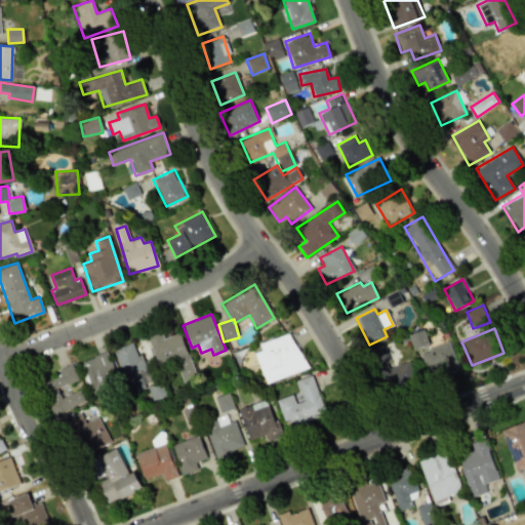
[(409,334),(413,349),(429,345),(425,330),(409,334)]
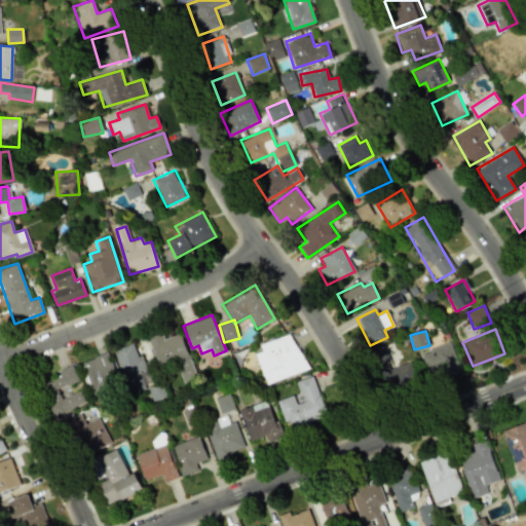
[(266,384),(305,370),(292,332),(259,344),(262,350),(254,353),(266,384)]
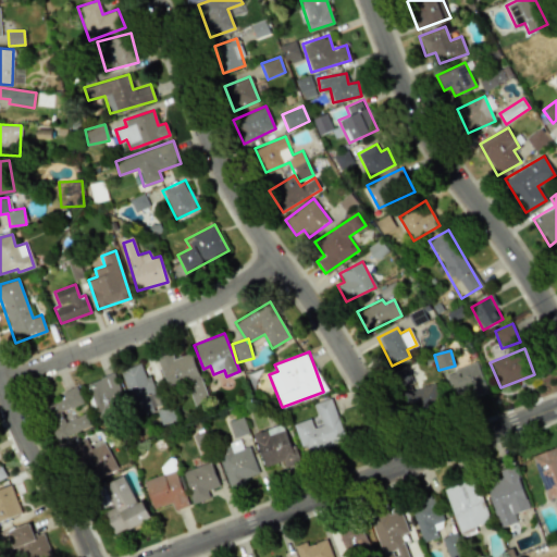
[(192,353),(173,358),(171,353),(157,357),(166,392),(187,385),(194,405),(207,400),(192,353)]
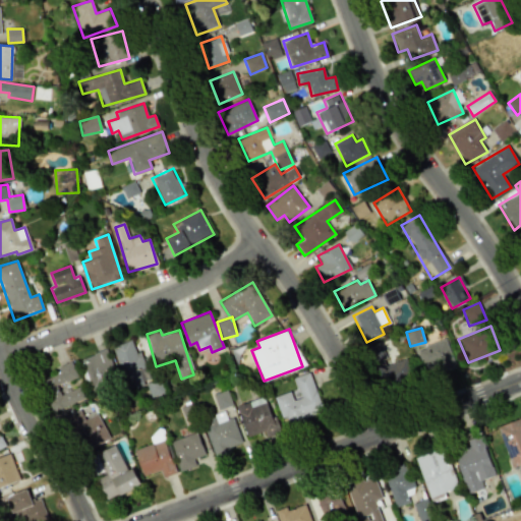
[(112,346),(127,389),(149,381),(133,339),(112,346)]
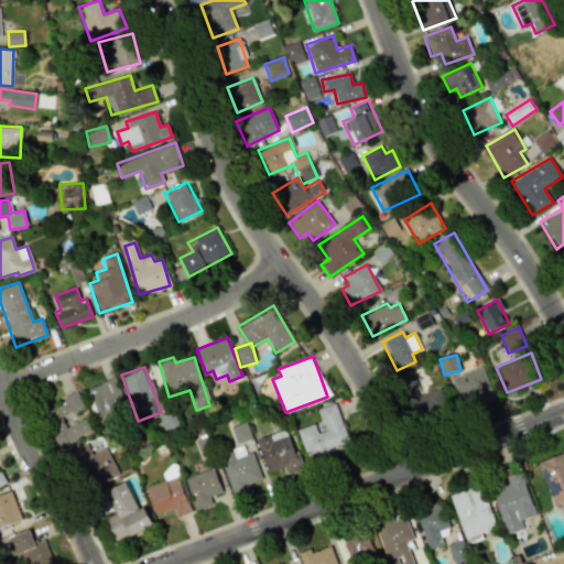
[(459,405),(491,398),(484,368),(452,376),(459,405)]
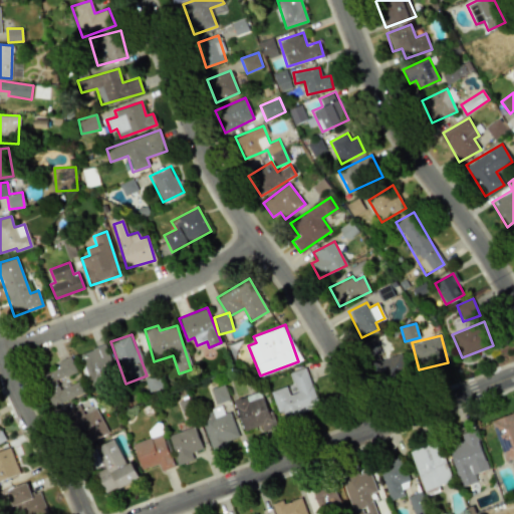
[(105,372),(113,369),(104,344),(79,353),(90,386),(108,379),(105,372)]
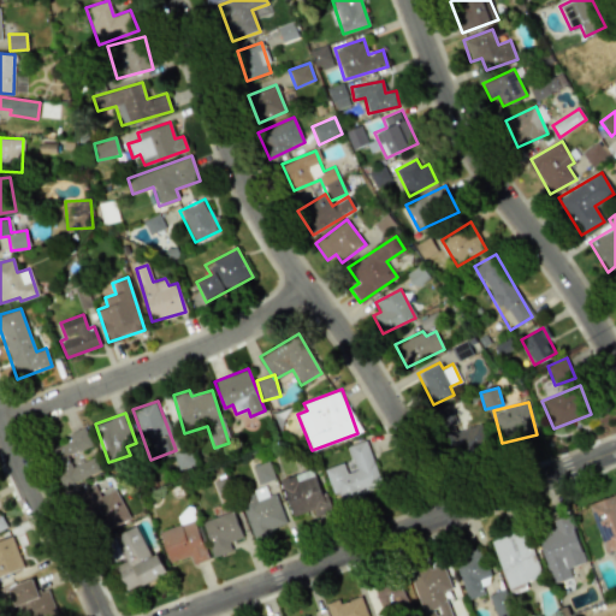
[(456,458),(489,446),(480,424),(456,432),(450,420),(443,422),(445,430),(456,458)]
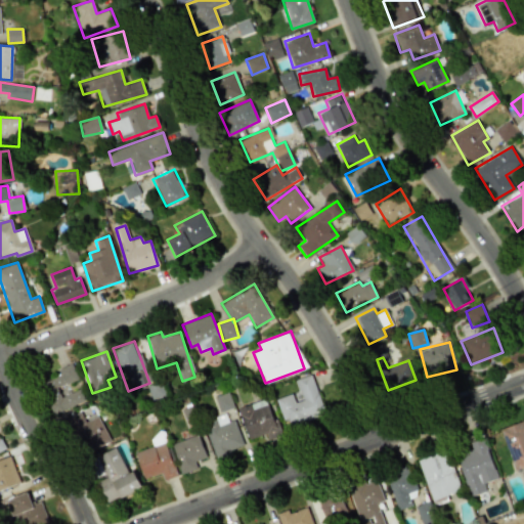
[(85,401),(80,389),(60,397),(56,388),(78,379),(72,362),(56,368),(59,375),(41,382),(53,413),(85,401)]
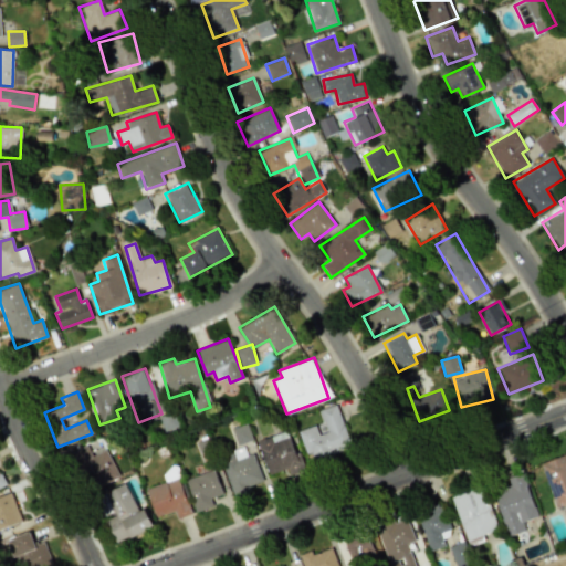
[(315,425),(299,430),(308,461),(350,447),(336,404),(318,410),(326,432),(318,435),(315,425)]
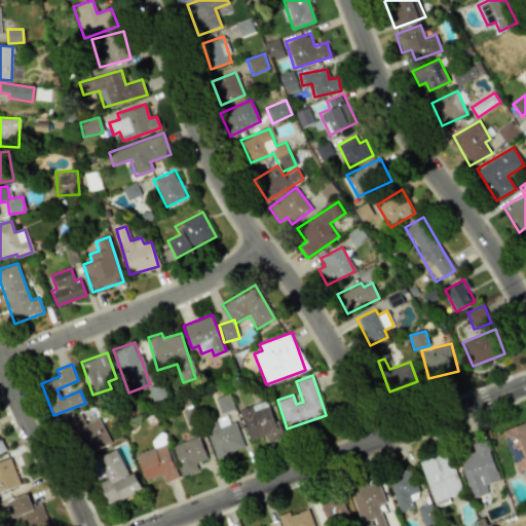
[(282,437),(267,399),(237,410),(250,441),(265,436),(268,442),(282,437)]
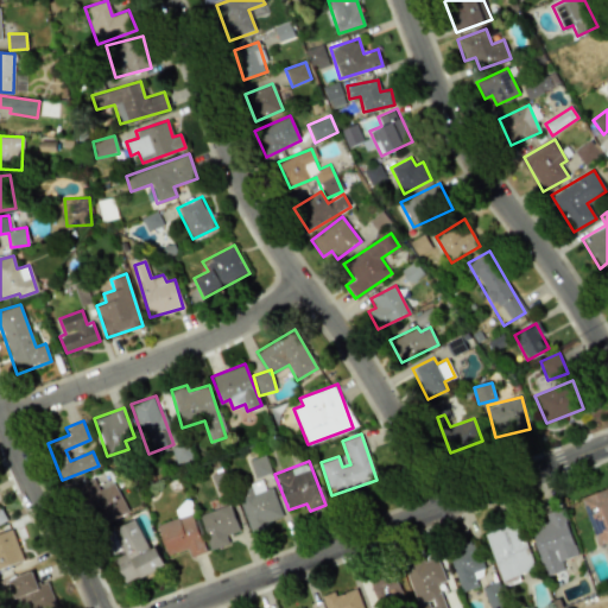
[(127,511),(113,482),(99,489),(93,477),(77,486),(97,526),(127,511)]
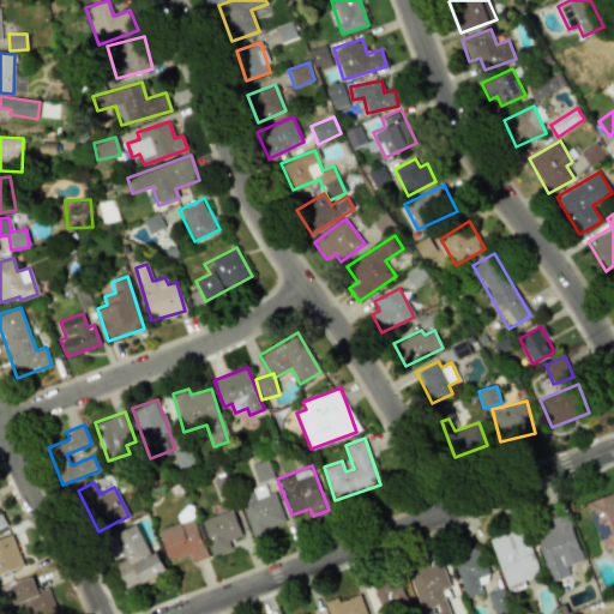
[(275,491),(268,494),(264,485),(238,494),(252,535),(286,524),(275,491)]
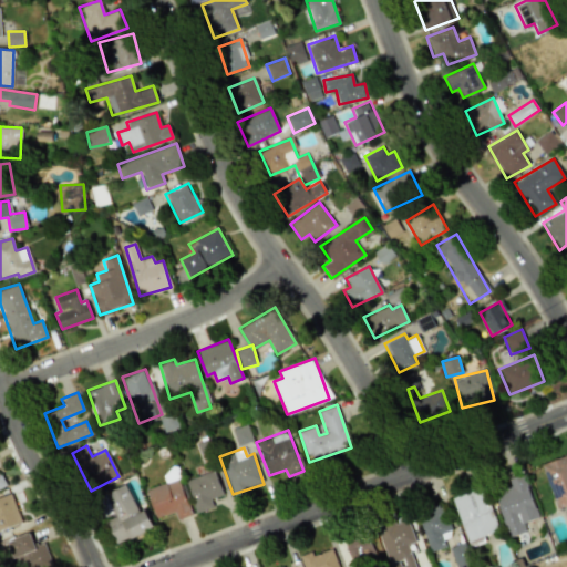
[(540,464),(566,454),(566,522),(562,507),(557,509),(540,464)]
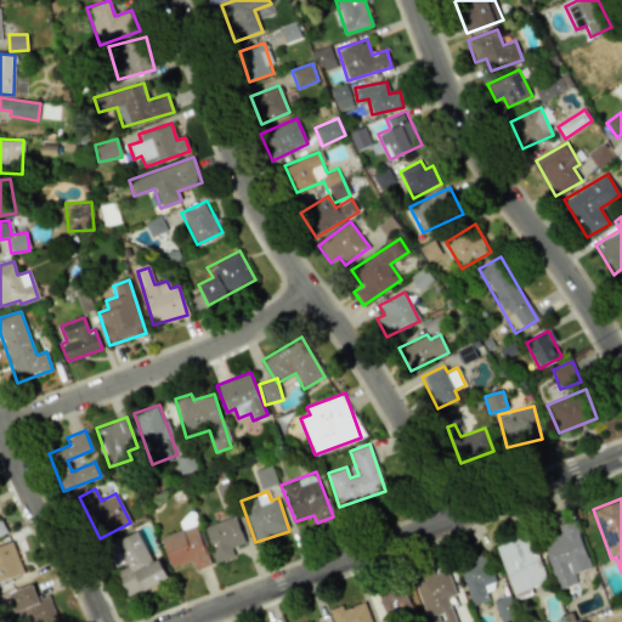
[(235,557),(231,547),(243,543),(236,516),(204,525),(214,563),(235,557)]
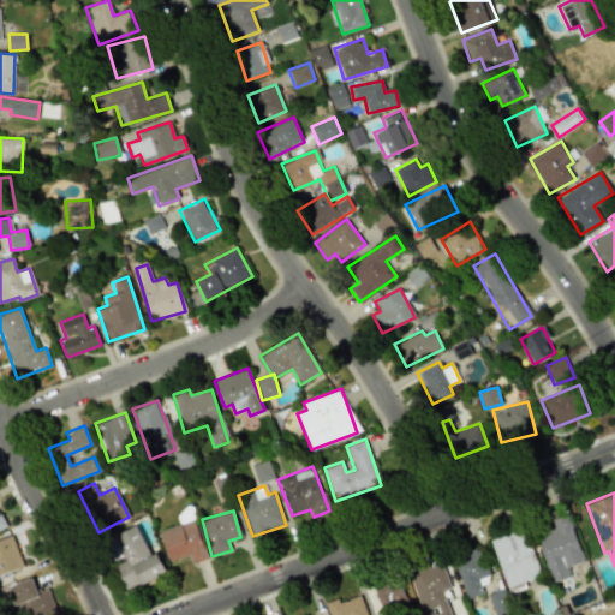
[(572,575),(568,566),(583,560),(566,513),(548,519),(550,529),(535,535),(553,583),(572,575)]
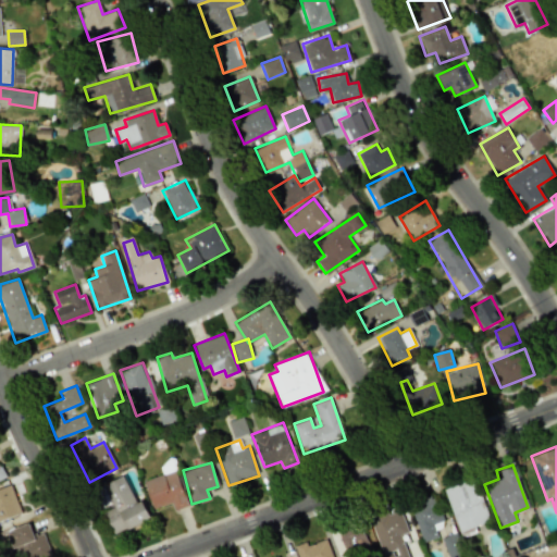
[(187,506),(176,470),(144,481),(152,509),(171,503),(174,510),(187,506)]
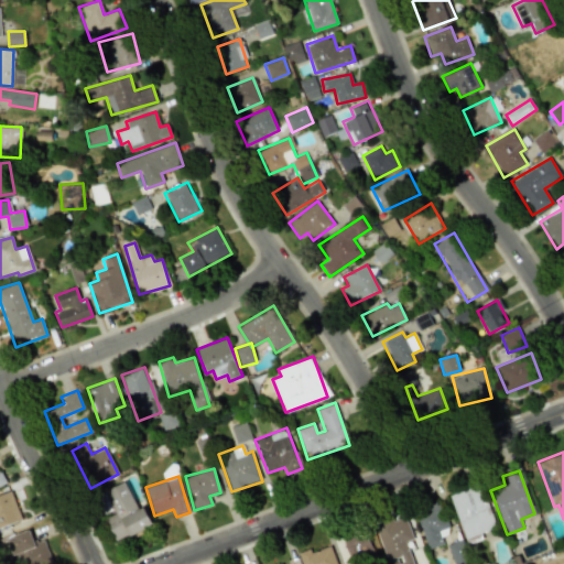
[(115,541),(152,524),(143,506),(138,508),(125,481),(104,491),(115,513),(105,519),(115,541)]
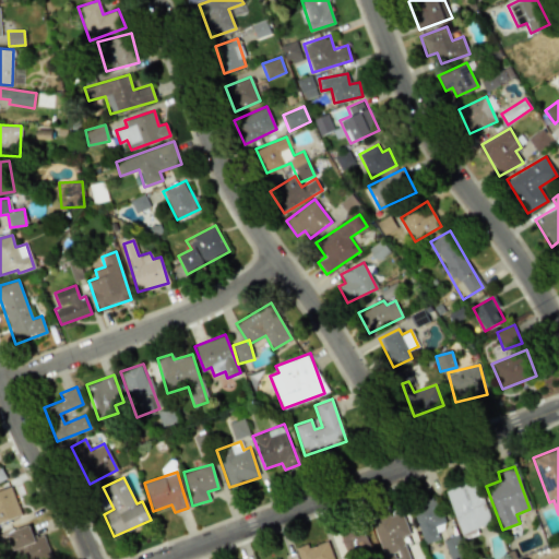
[(445,491),(476,479),(492,522),(462,534),(445,491)]
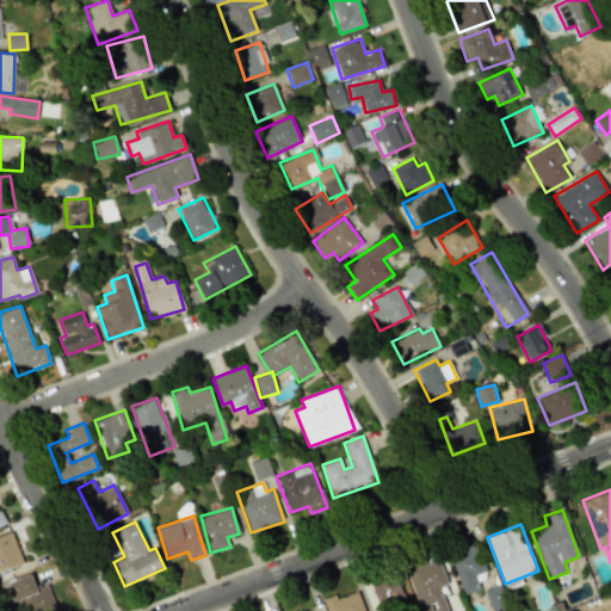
[(0,536),(0,571),(23,563),(11,532),(0,536)]
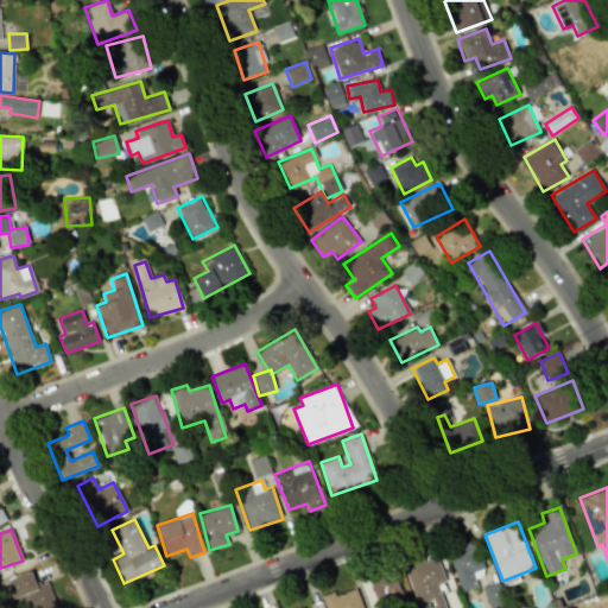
[(462,591),(480,586),(476,576),(483,574),(472,542),(447,551),(462,591)]
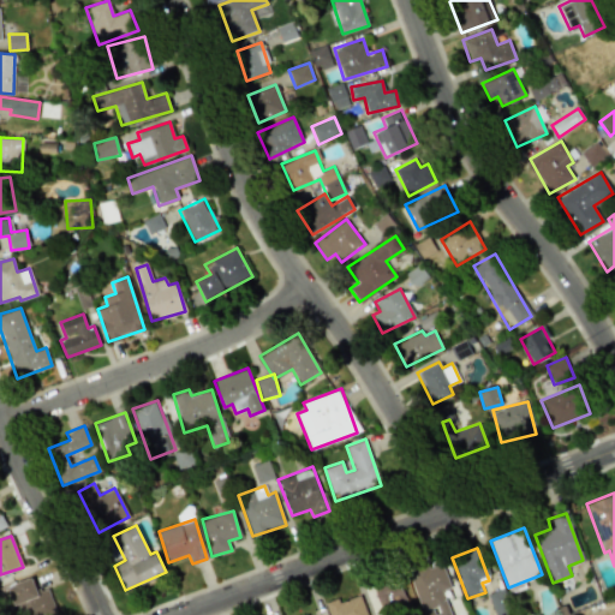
[(448,586),(440,562),(408,574),(424,614),(452,614),(442,589),(448,586)]
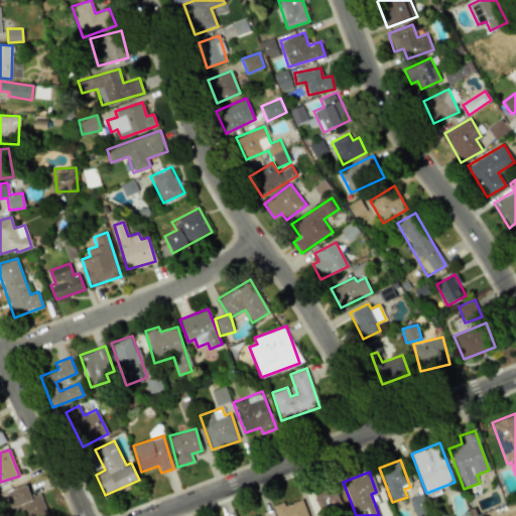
[(311,492),(320,515),(342,507),(333,484),(311,492)]
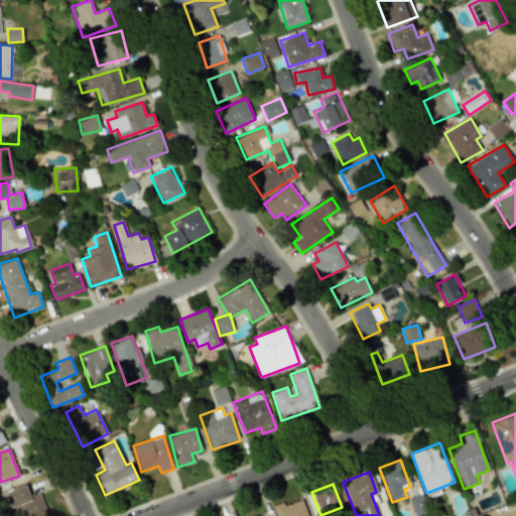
[(40,493),(30,496),(26,485),(5,492),(12,515),(39,515),(46,514),(40,493)]
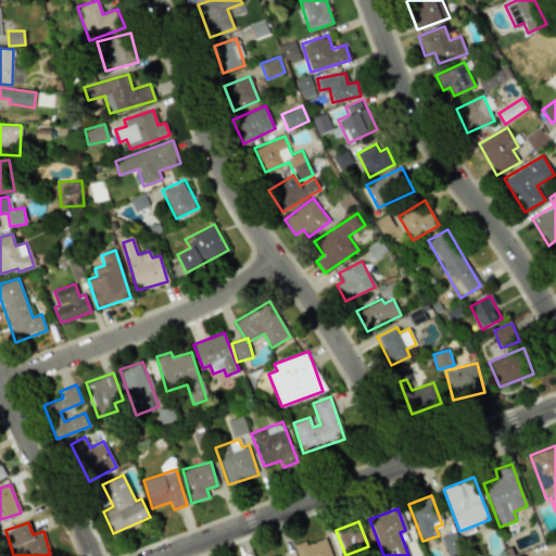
[(441,538),(447,555),(460,555),(464,555),(455,532),(441,538)]
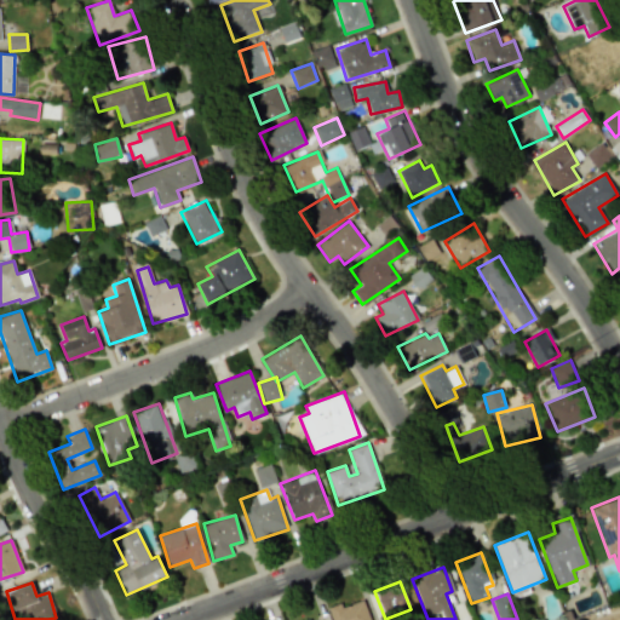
[(331,619),(369,619),(362,600),(342,607),(339,602),(326,608),(331,619)]
